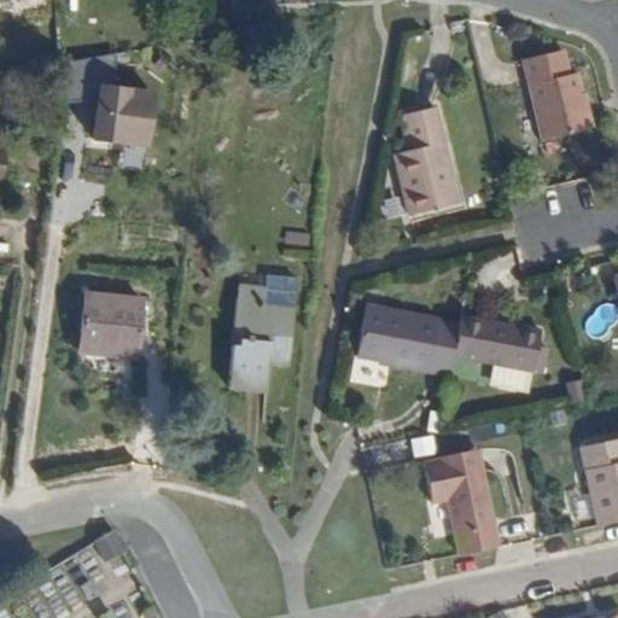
[(268,23),(244,28),(246,47),(272,45),(268,23)]
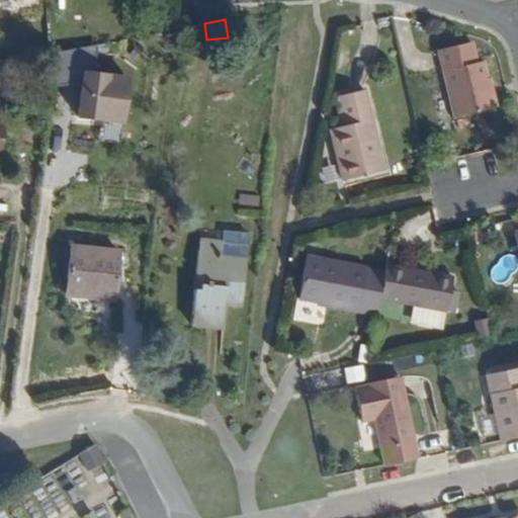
[(478,60),(473,38),(440,47),(455,113),(493,105),(483,59),(478,60)]
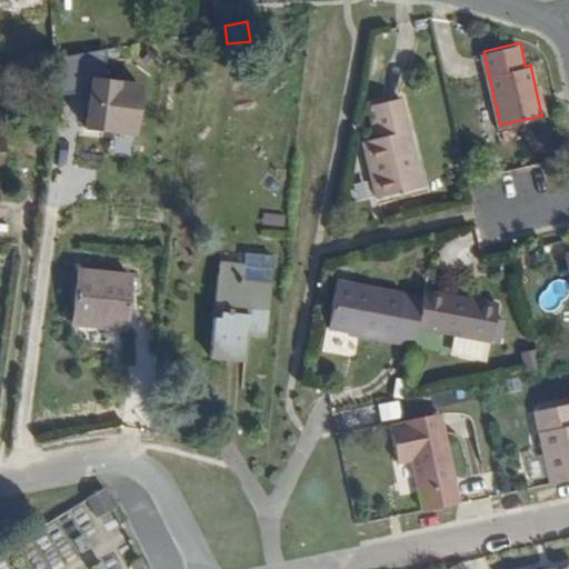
[(140,83),(89,78),(83,128),(135,133),(140,83)]
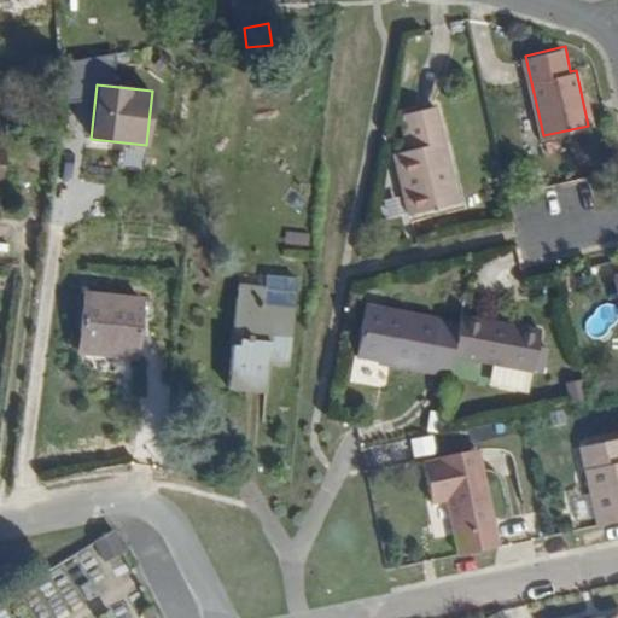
[(456,199),(432,101),(397,109),(406,146),(394,151),(409,210),(456,199)]
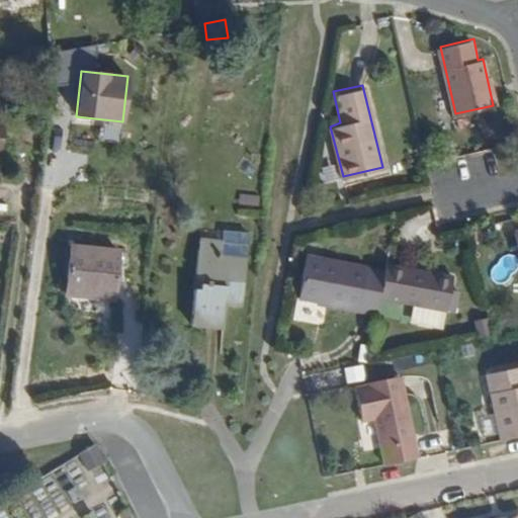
[(242,305),(249,233),(223,230),(222,243),(199,241),(196,269),(201,271),(199,290),(194,291),(192,322),(223,325),(225,306),(242,305)]
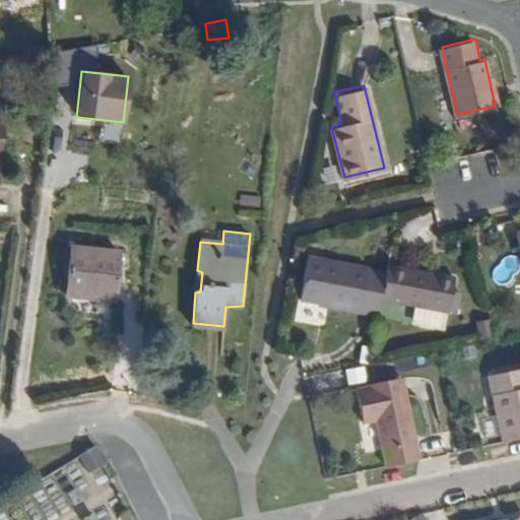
[(120,303),(125,256),(75,252),(69,300),(120,303)]
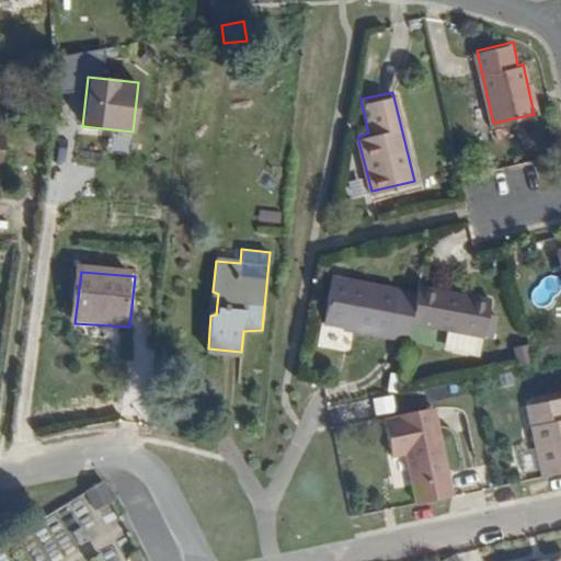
[(412,318),(416,298),(335,279),(328,327),(357,331),(357,334),(408,344),(412,318)]
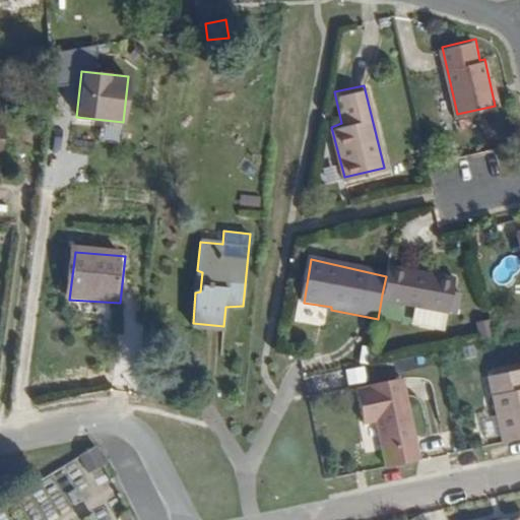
[(454,276),(388,263),(386,276),(382,295),(414,302),(410,317),(444,324),(454,276)]
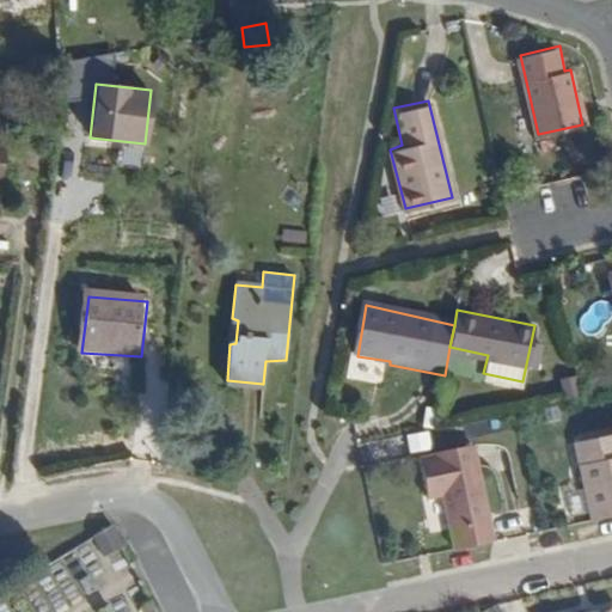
[(592,516),(611,512),(611,415),(611,416),(611,424),(611,435),(574,445),(592,516)]
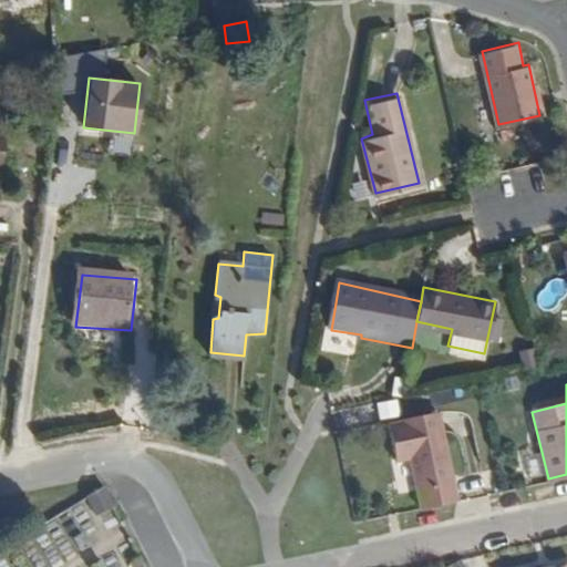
[(406,454),(418,505),(453,498),(433,410),(400,416),(399,423),(384,426),(392,457),(406,454)]
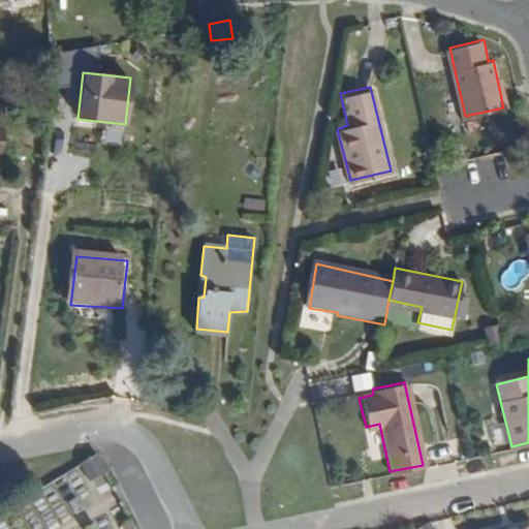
[(92,456),(76,463),(87,485),(102,476),(92,456)]
